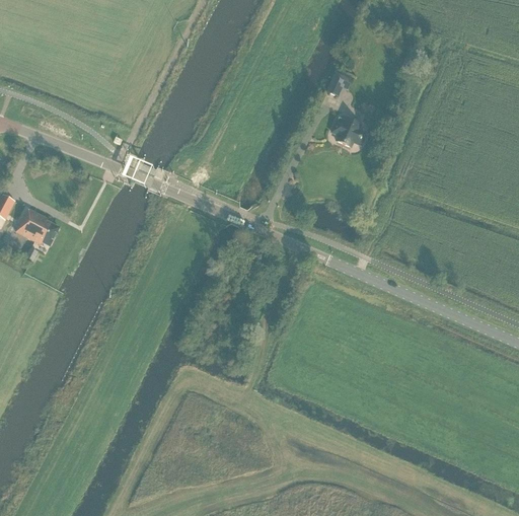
[(416,58),(404,55),(401,66),(413,68),(416,58)]
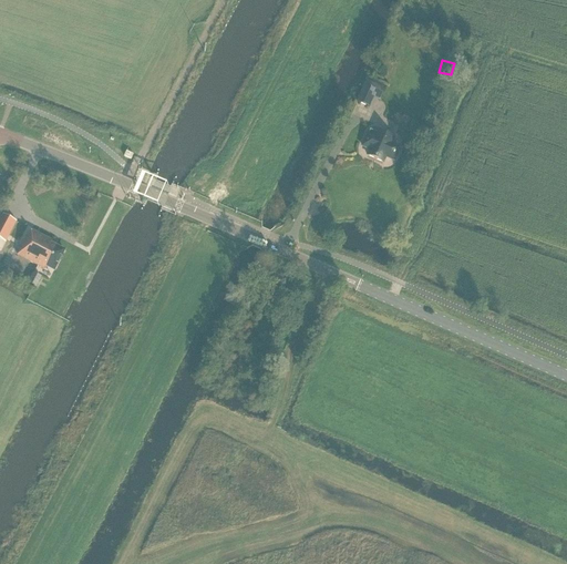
[(380,98),(385,84),(367,75),(357,99),(370,105),(374,95),(380,98)]
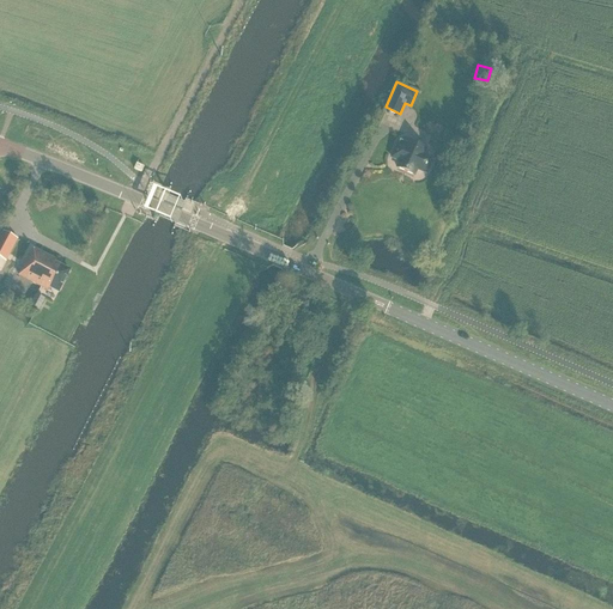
[(408,140),(400,136),(399,141),(398,141),(392,154),(400,158),(398,164),(414,172),(417,165),(425,170),(431,157),(423,152),(425,146),(410,139),(408,140)]
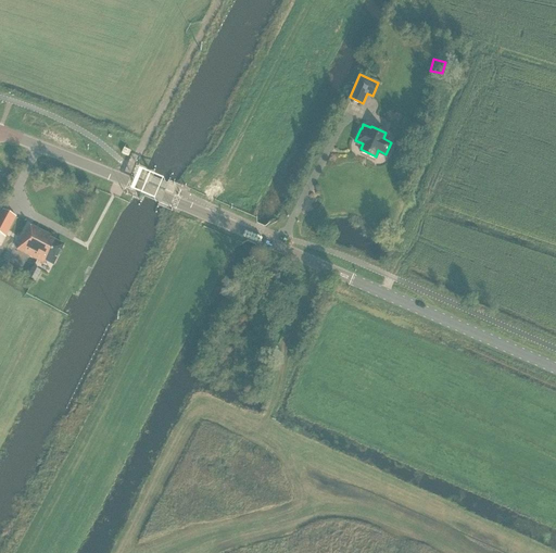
[(0,231),(5,235),(16,215),(2,208),(0,211),(0,231)]
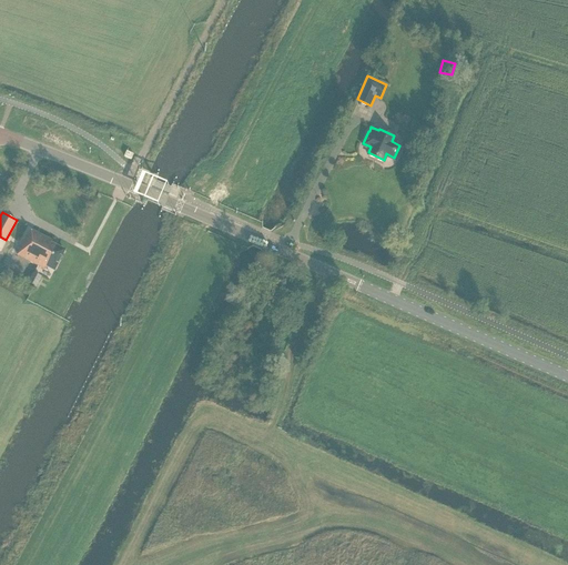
[(52,238),(32,226),(28,234),(27,234),(18,252),(44,266),(47,263),(54,268),(64,248),(51,241),(52,238)]
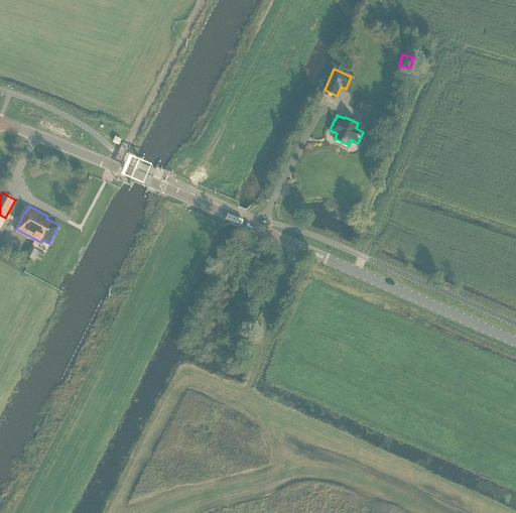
[(32,258),(37,249),(30,246),(26,254),(32,258)]
